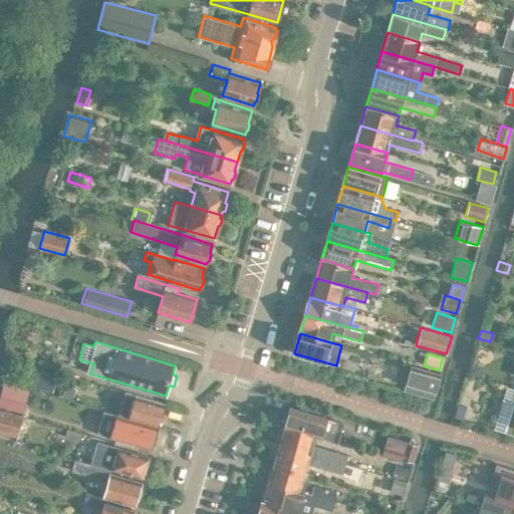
[(472,363),(469,372),(479,375),(480,370),(477,364),(472,363)]
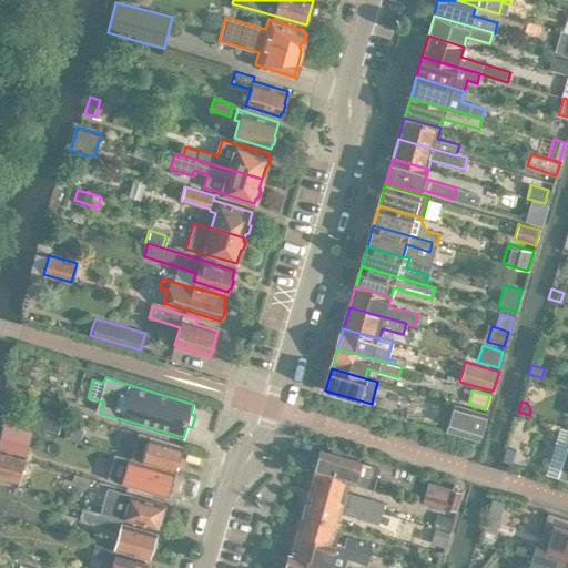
[(450,427),(483,436),(488,415),(456,406),(450,427)]
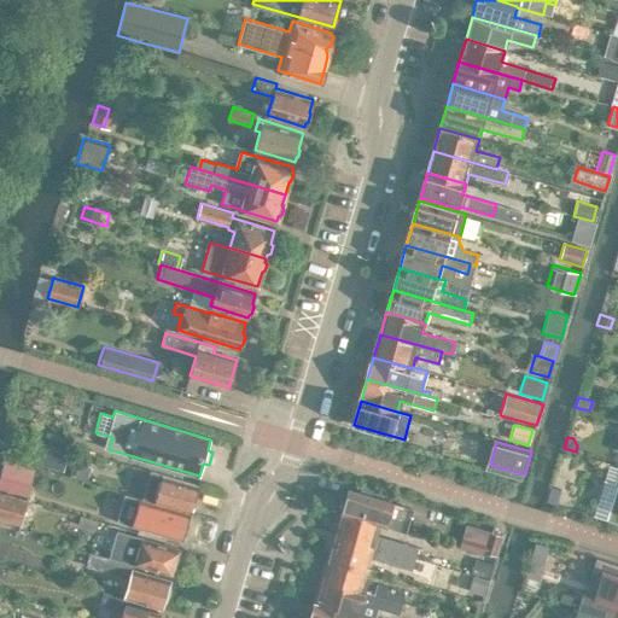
[(68,452),(41,444),(35,462),(63,471),(68,452)]
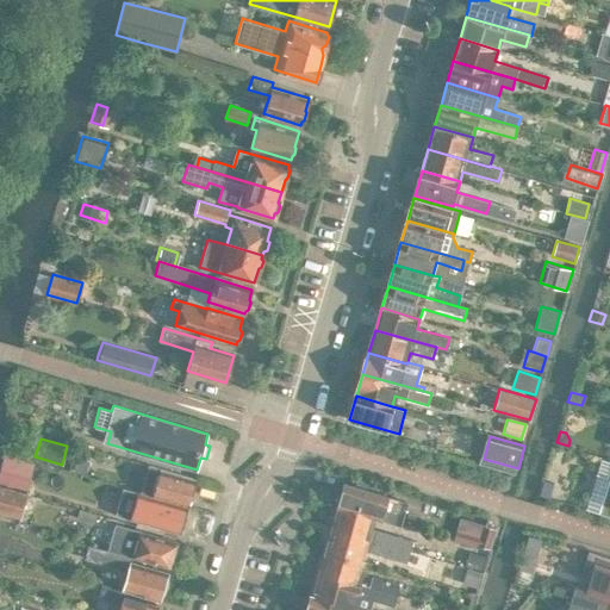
[(0,467),(0,483),(26,490),(35,464),(4,454),(0,467)]
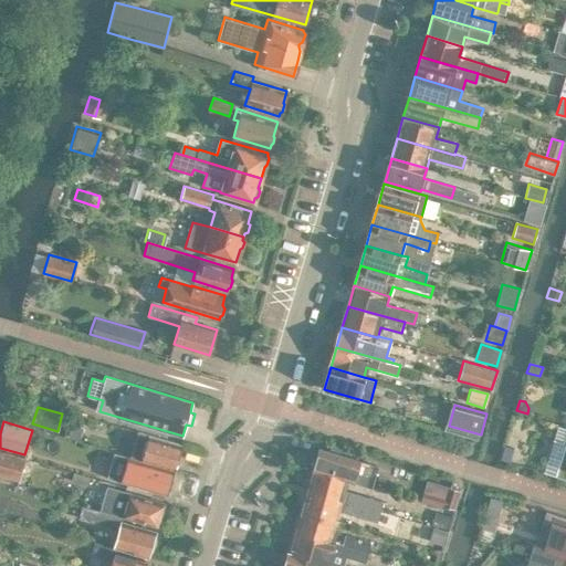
[(70,423),(66,435),(79,439),(82,427),(70,423)]
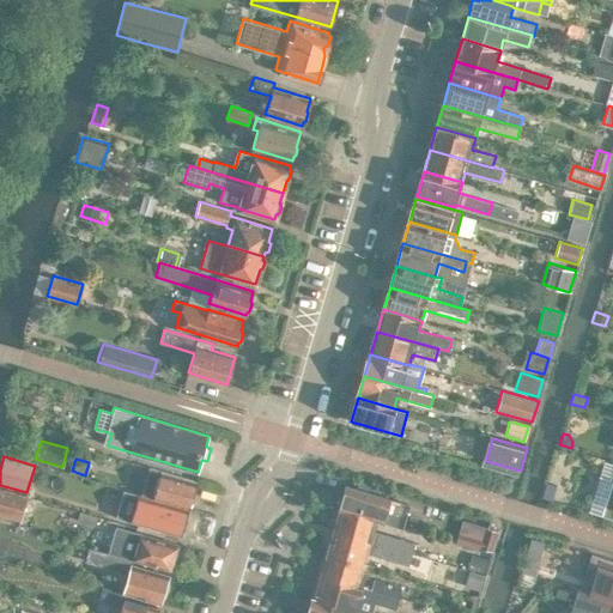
[(196,480),(161,469),(149,466),(140,495),(188,508),(192,496),(195,496),(196,489),(194,485),(196,480)]
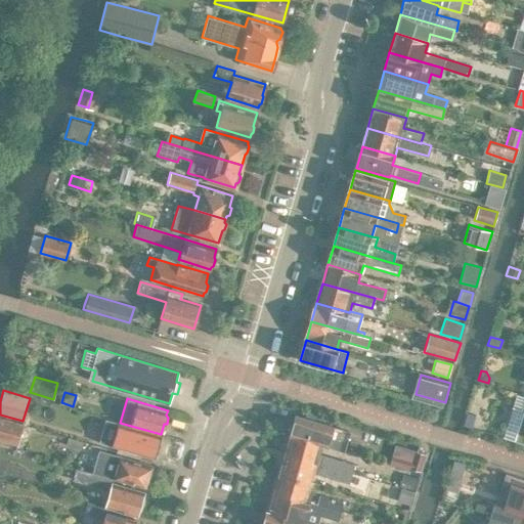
[(523,399),(521,409),(523,409),(515,440),(523,443),(523,399)]
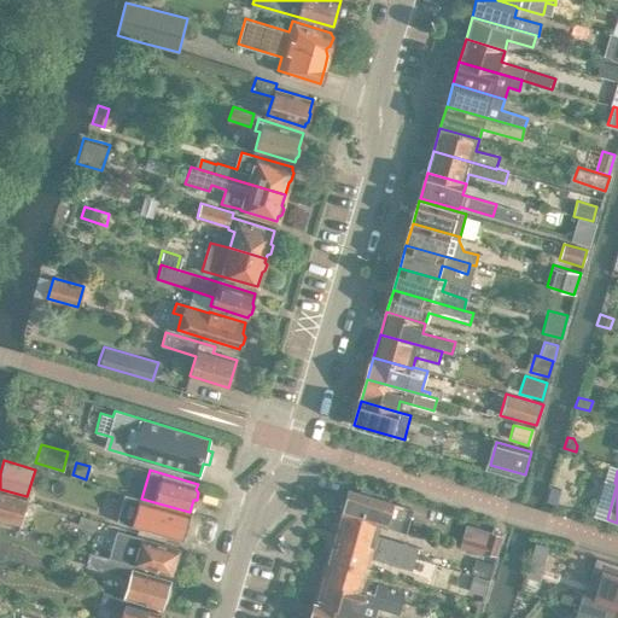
[(551,487),(547,501),(557,505),(560,489),(551,487)]
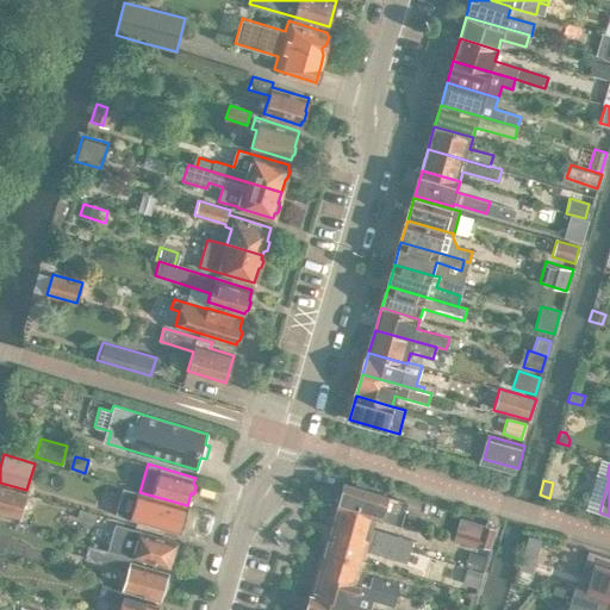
[(408,503),(388,497),(344,484),(338,506),(377,518),(400,526),(408,503)]
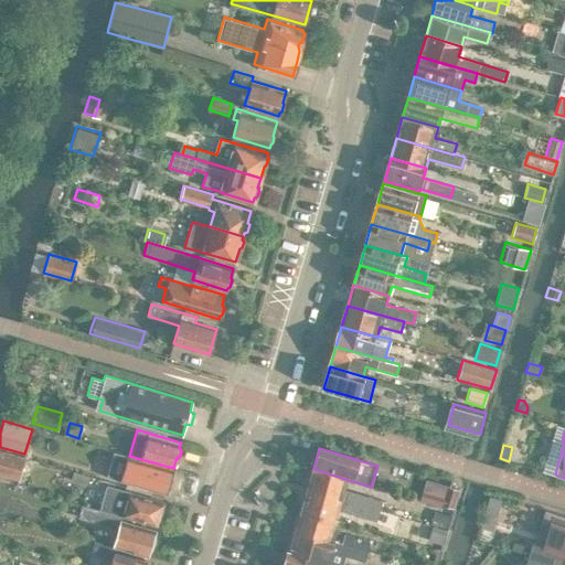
[(0,449),(0,475),(19,480),(25,457),(0,449)]
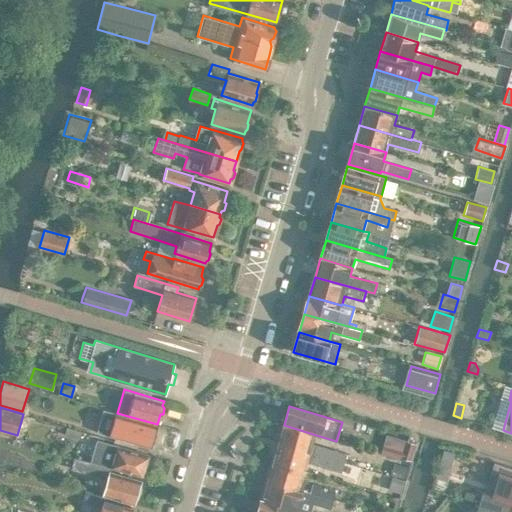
[(100,419),(124,426),(121,438),(151,447),(152,443),(154,443),(156,437),(154,435),(157,424),(117,413),(103,409),(100,419)]
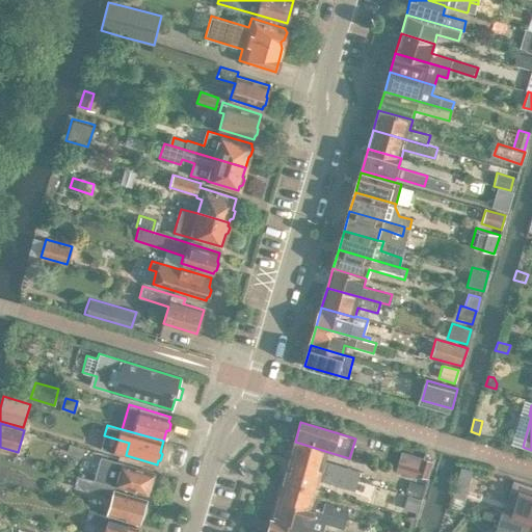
[(325,460),(328,452),(295,442),(289,460),(356,481),(360,471),(325,460)]
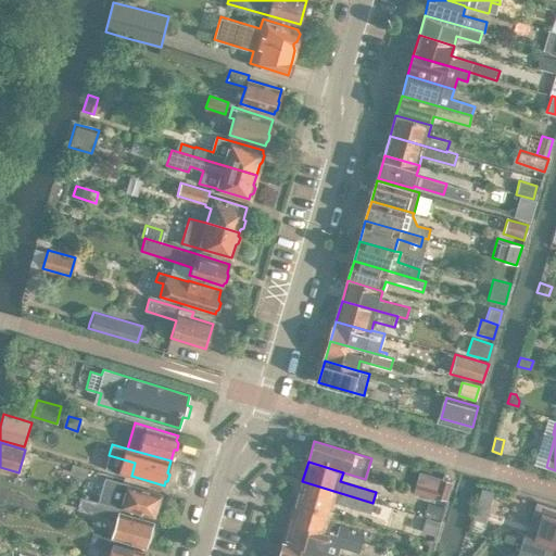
[(98,500),(121,506),(154,516),(155,514),(158,514),(160,507),(158,504),(161,494),(104,478),(98,500)]
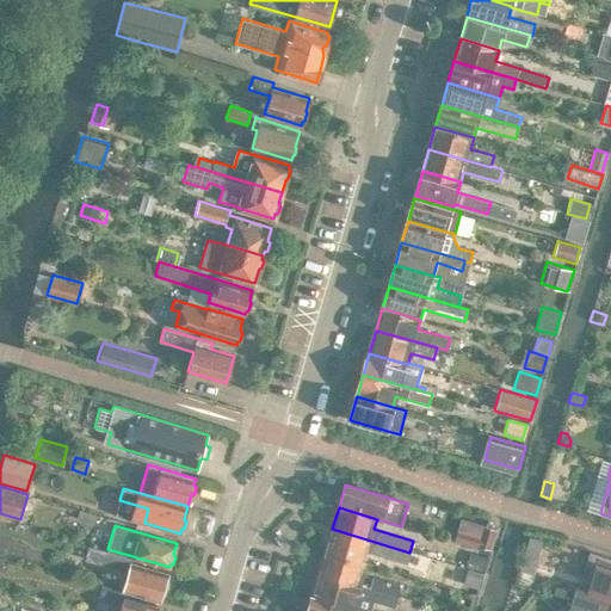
[(481,526),(477,536),(457,530),(455,539),(491,549),(495,530),(481,526)]
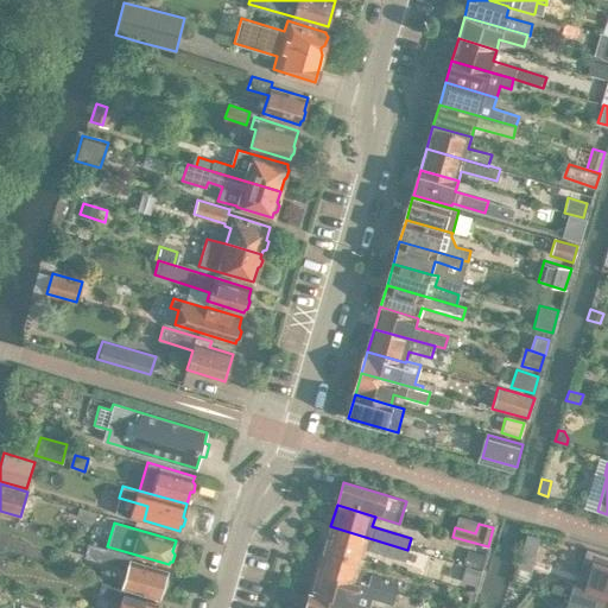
[(361,561),(365,549),(405,561),(407,550),(330,526),(324,549),(361,561)]
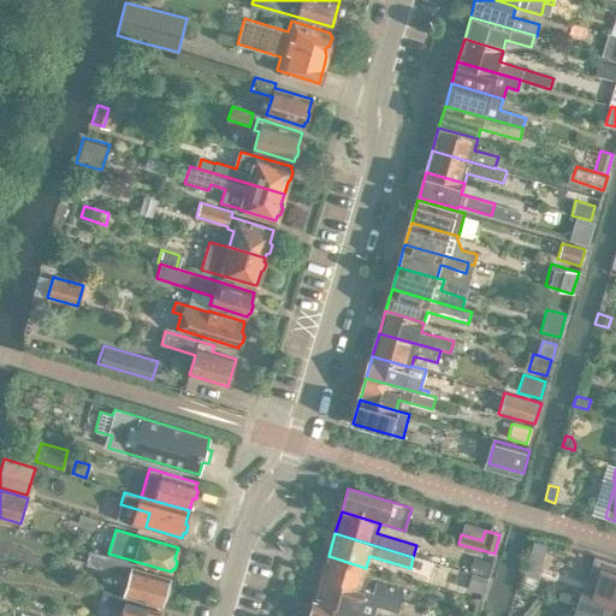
[(528,557),(540,561),(546,544),(532,539),(527,556),(528,557)]
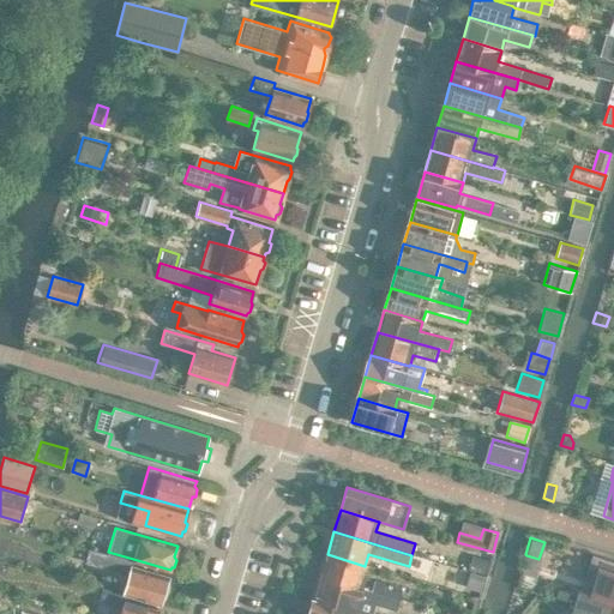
[(128,575),(122,593),(126,594),(160,603),(161,600),(164,597),(166,593),(163,590),(167,576),(131,565),(132,561),(89,548),(85,563),(96,565),(128,575)]
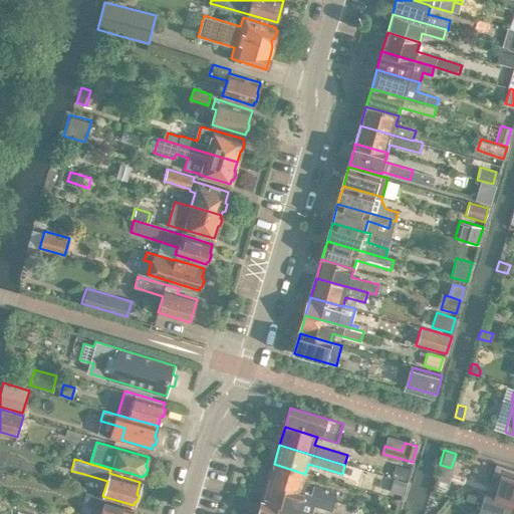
[(484,492),(480,505),(507,513),(513,513),(513,511),(513,468),(495,463),(486,493),(484,492)]
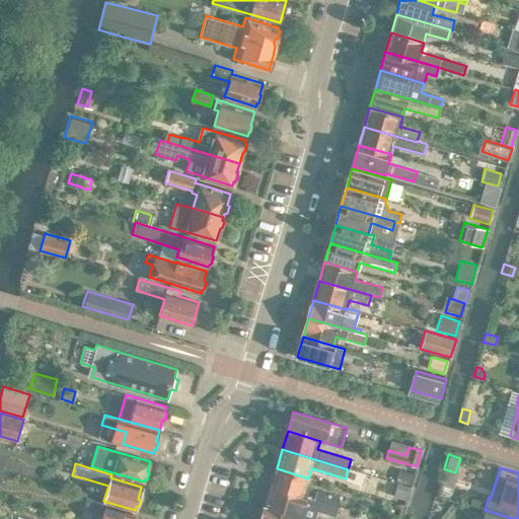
[(277,468),(271,487),(307,498),(307,497),(309,491),(305,489),(308,478),(277,468)]
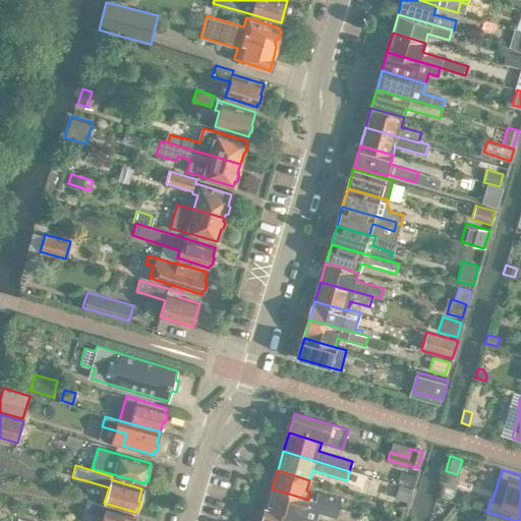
[(398,482),(410,485),(413,475),(401,471),(398,482)]
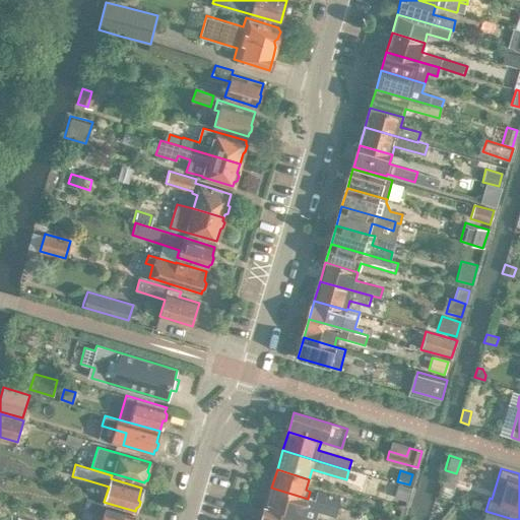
[(407,501),(410,489),(398,484),(394,497),(407,501)]
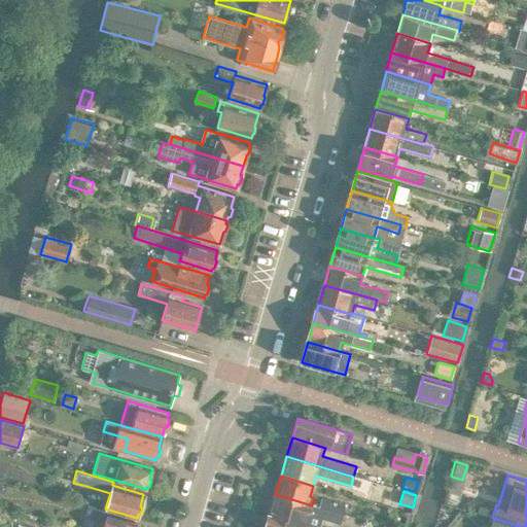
[(312,505),(275,494),(269,513),(302,523),(303,523),(306,524),(316,526),(334,526),(336,522),(340,523),(342,516),(318,507),(318,506),(312,504),(312,505)]
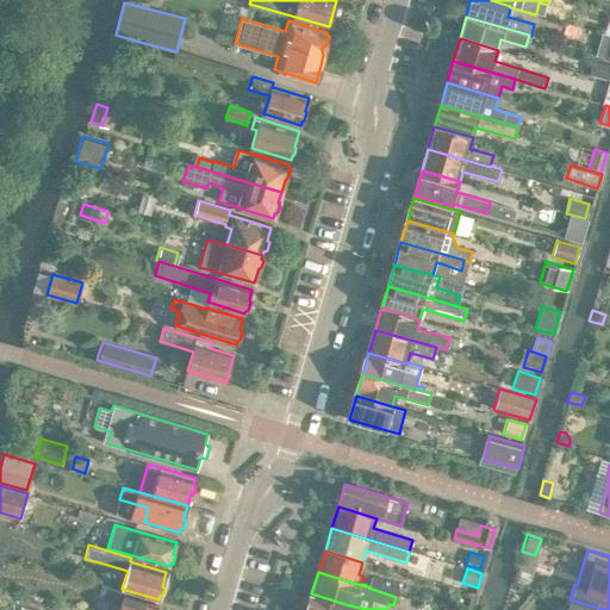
[(372,577),(368,586),(368,587),(396,597),(399,586),(372,577)]
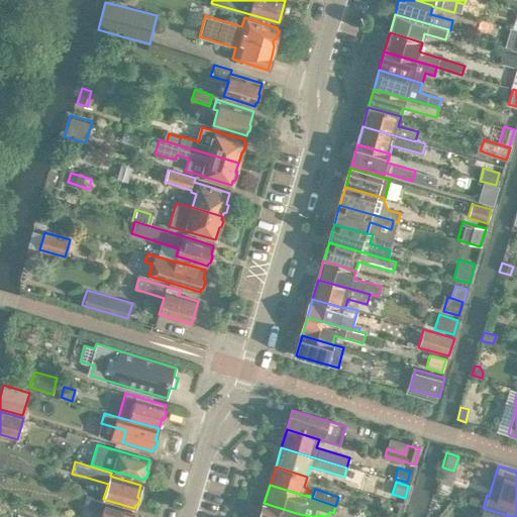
[(96,510),(102,512),(100,516),(131,516),(133,512),(105,504),(106,500),(103,499),(99,498),(99,499),(86,495),(84,503),(83,504),(96,508),(96,510)]
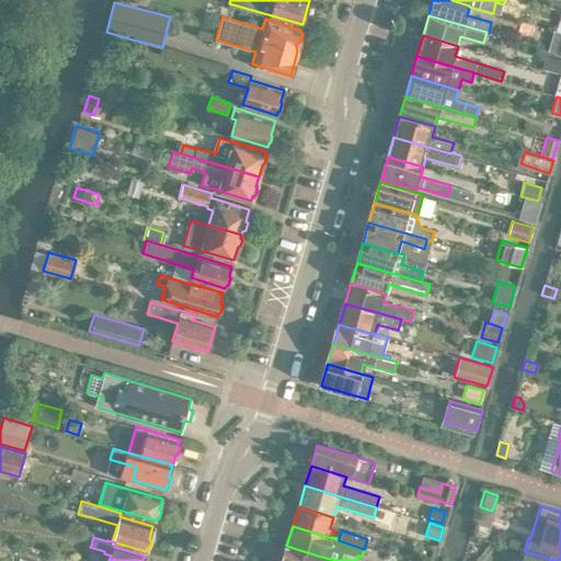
[(321,557),(286,546),(282,560),(336,560),(325,558),(322,557),(321,557)]
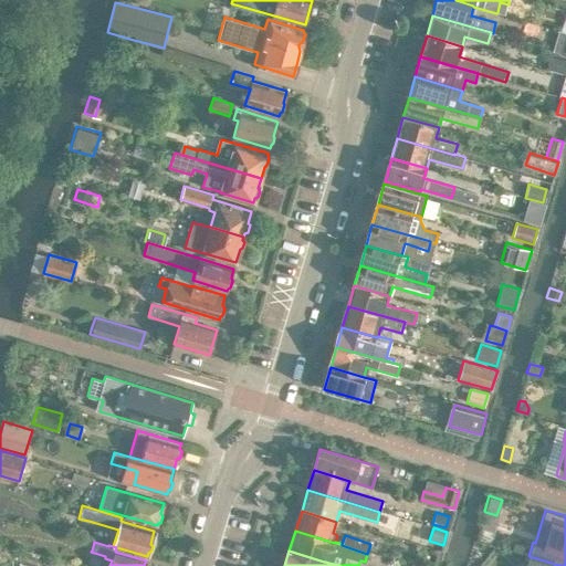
[(558,565),(528,556),(525,565),(558,565)]
